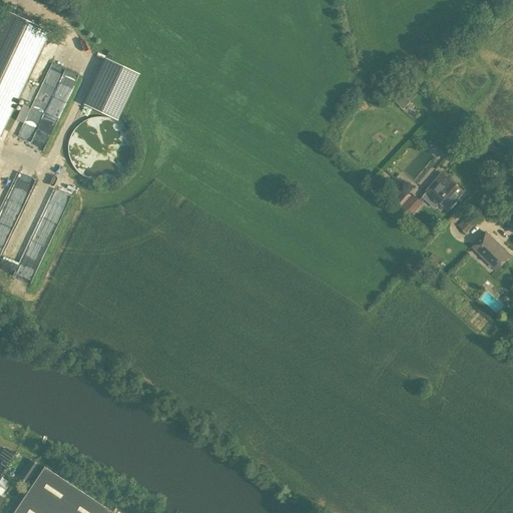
[(47,32),(1,10),(0,12),(0,131),(1,129),(47,32)]
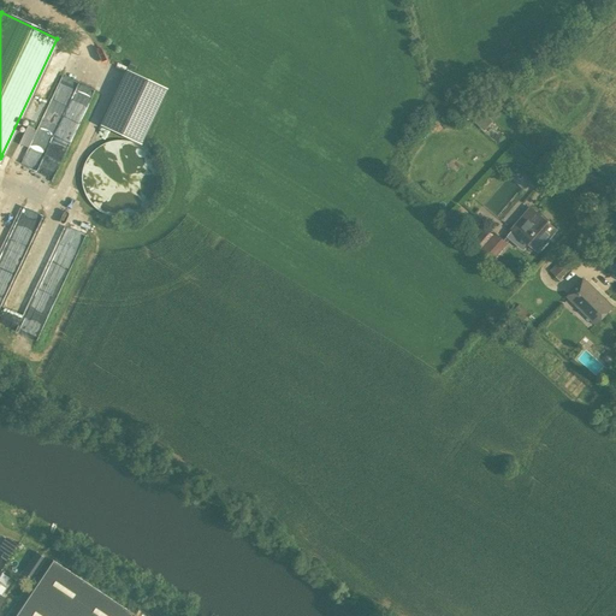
[(119,70),(96,126),(138,144),(163,88),(119,70)]
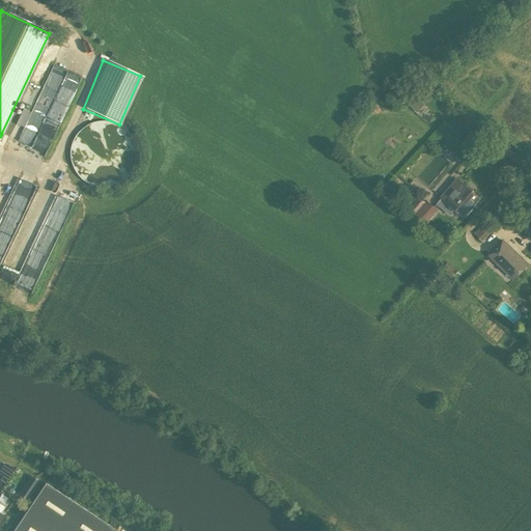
[(23,127),(17,142),(47,154),(77,78),(63,73),(63,71),(50,65),(32,111),(21,107),(15,123),(23,127)]
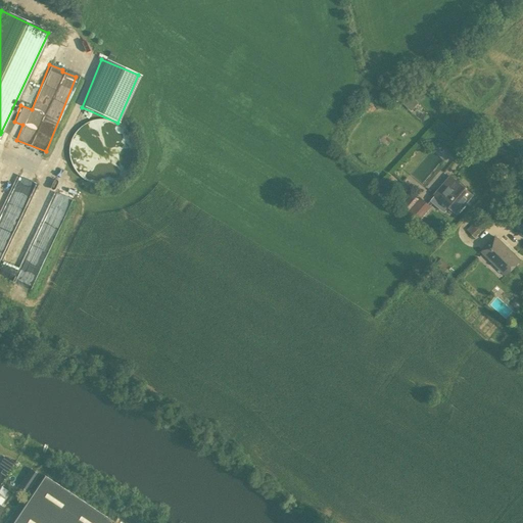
[(441,187),(434,194),(435,196),(448,207),(450,208),(457,214),(472,195),(450,176),(441,187)]
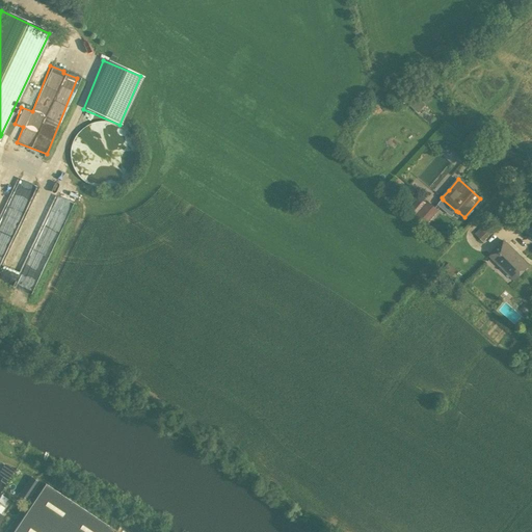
[(408,210),(416,217),(411,221),(421,230),(425,225),(439,210),(435,208),(427,201),(426,203),(420,197),(408,210)]
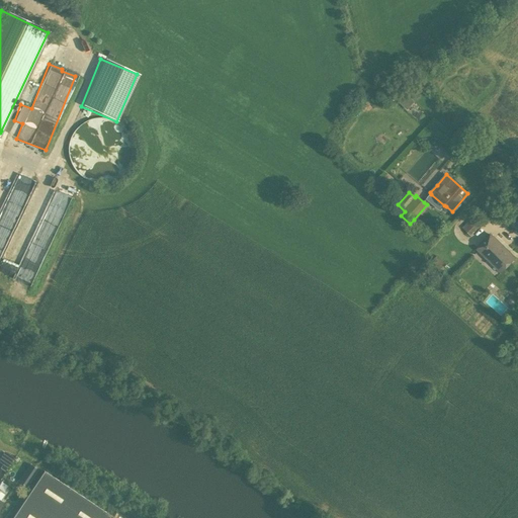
[(517,213),(515,210),(506,220),(517,231),(517,213)]
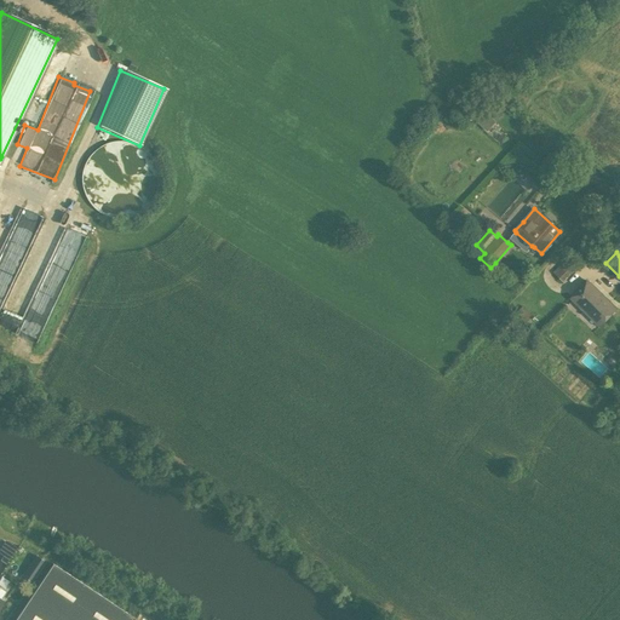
[(564,262),(554,273),(561,281),(573,270),(564,262)]
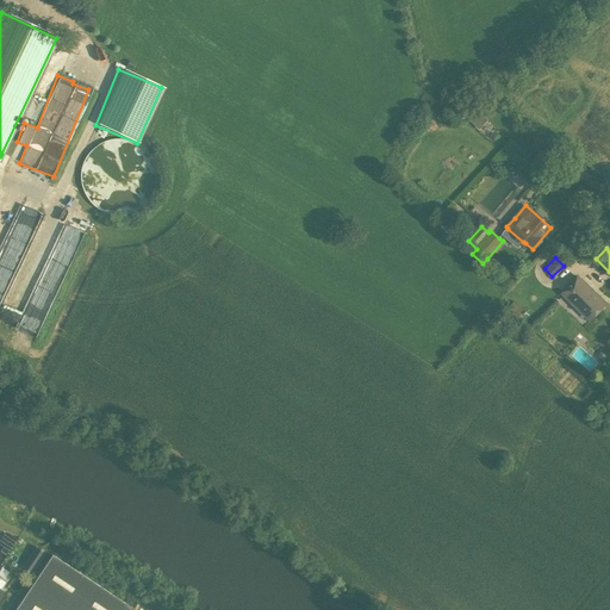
[(578,277),(561,293),(590,321),(607,304),(578,277)]
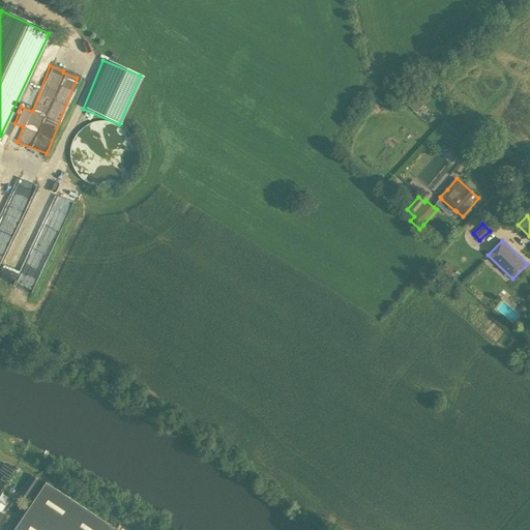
[(2,463),(0,467),(0,473),(7,476),(11,467),(2,463)]
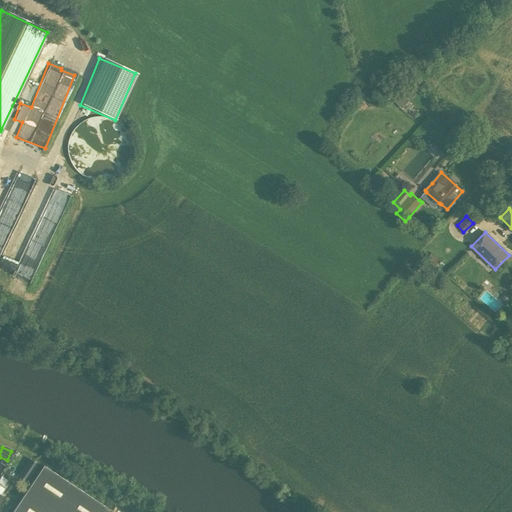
[(37,464),(29,459),(20,473),(28,478),(37,464)]
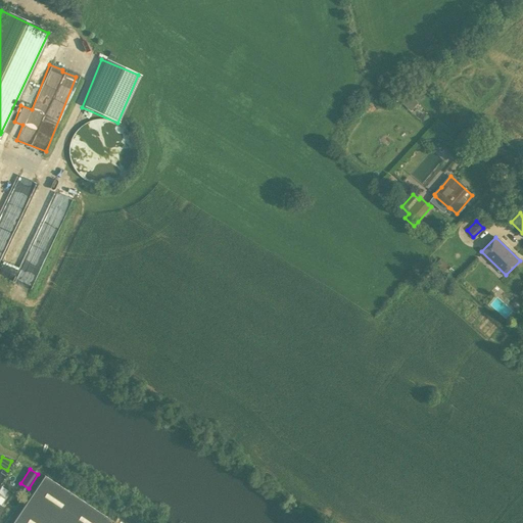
[(111,522),(113,521),(44,475),(11,522),(111,522)]
